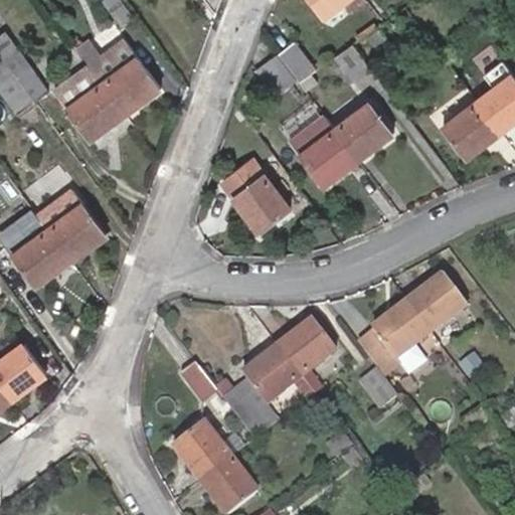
[(132,17),(120,0),(105,0),(104,1),(121,25),(132,17)]
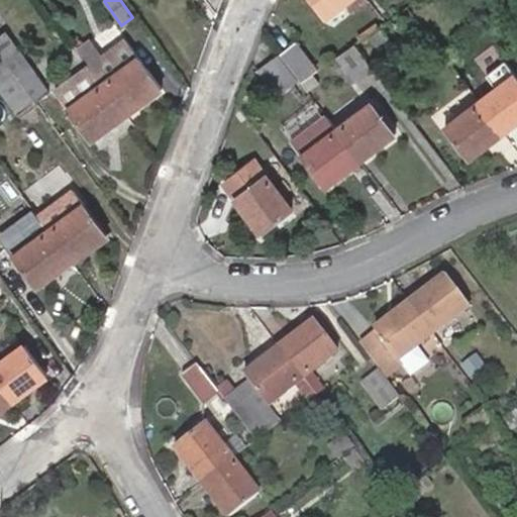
[(311,0),(324,17),(344,1),(345,0),(311,0)]
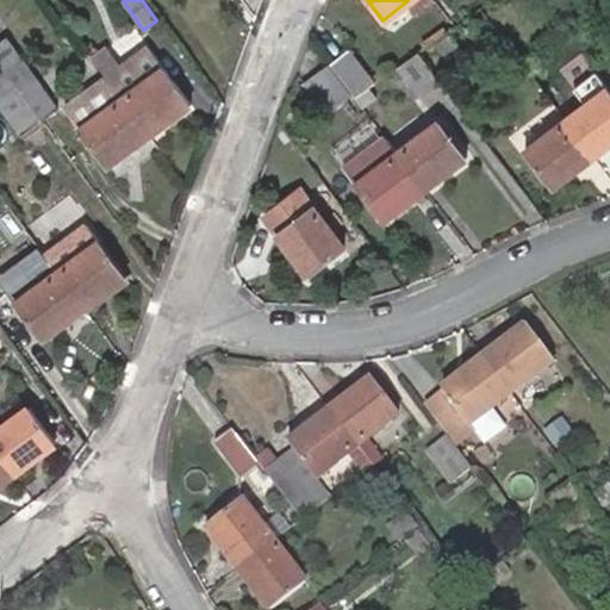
[(429,0),(408,0),(406,1),(416,13),(430,1),(429,0)]
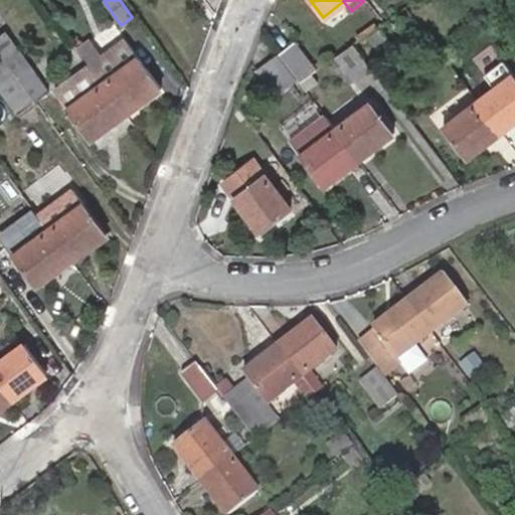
[(3,35),(0,37),(0,59),(1,61),(32,103),(46,93),(3,35)]
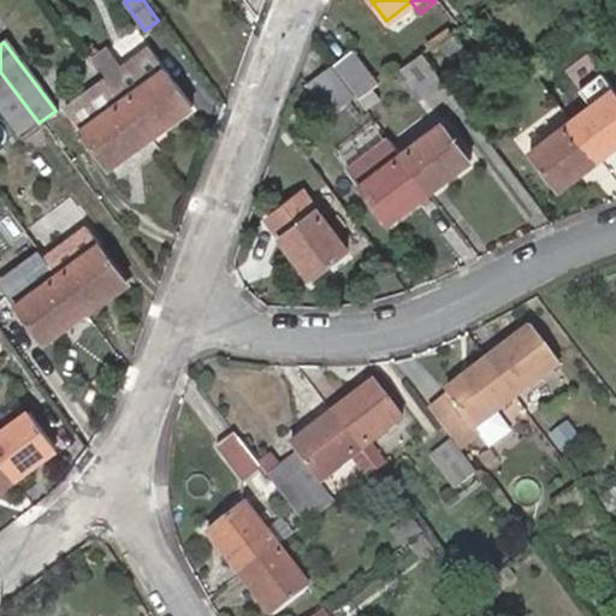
[(106,77),(122,99),(148,135),(190,104),(165,67),(149,46),(106,77)]
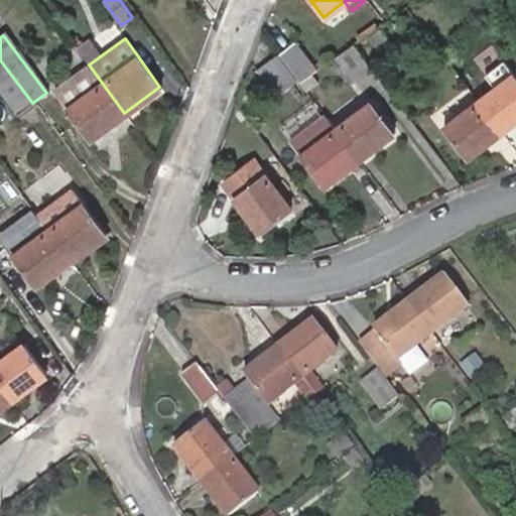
[(295,42),(279,54),(299,80),(309,74),(315,69),(295,42)]
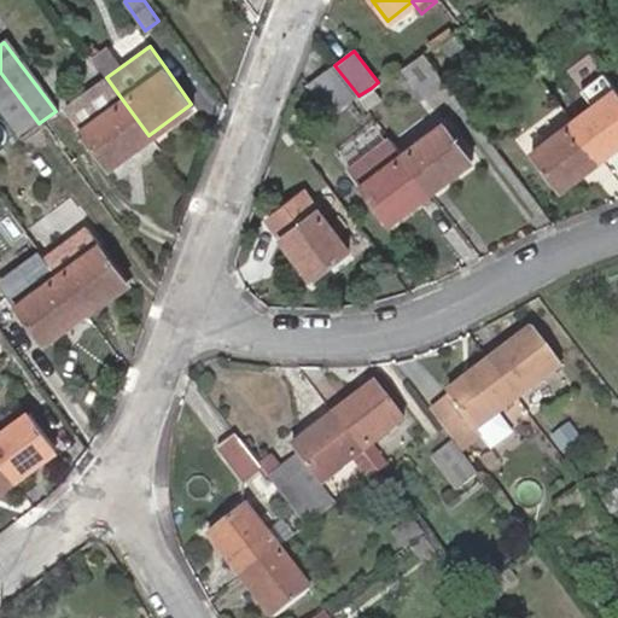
[(423,53),(402,69),(424,98),(444,82),(423,53)]
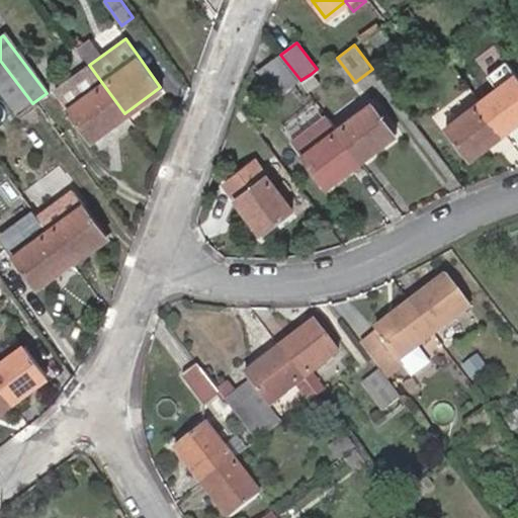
[(278,55),(257,71),(276,95),(297,79),(278,55)]
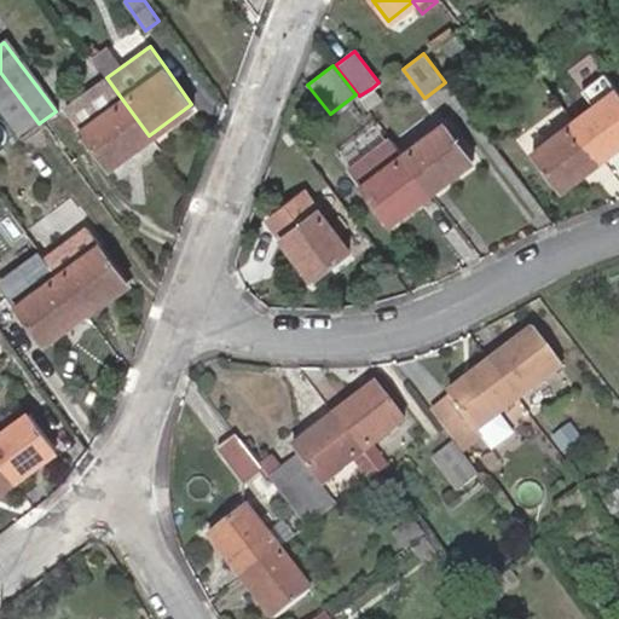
[(1,74),(0,74),(0,114),(19,139),(39,123),(1,74)]
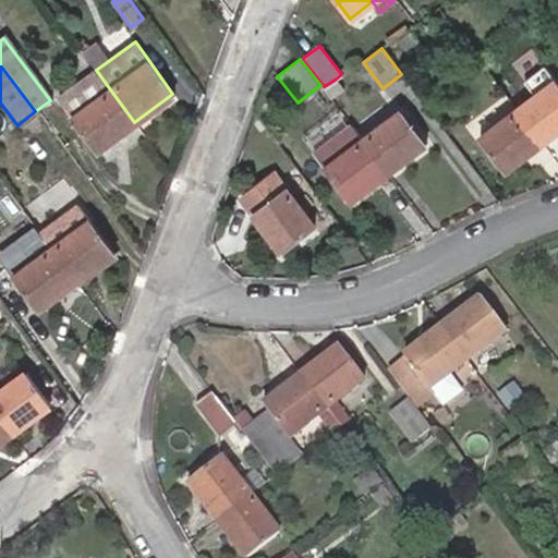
[(324,86),(323,87),(331,97),(341,88),(335,80),(324,86)]
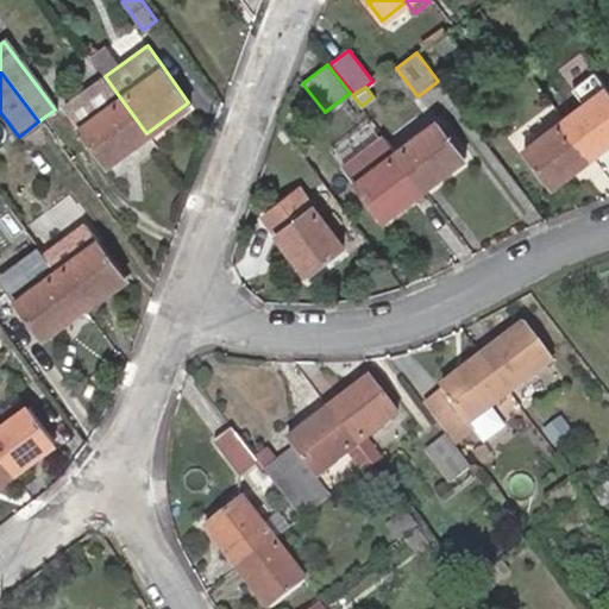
[(565,120),(591,156),(608,142),(608,90),(608,89),(565,120)]
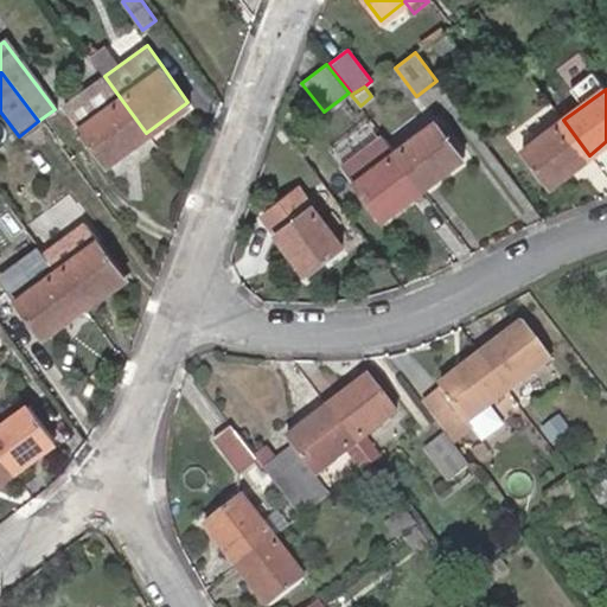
[(104,163),(146,133),(120,97),(80,127),(104,163)]
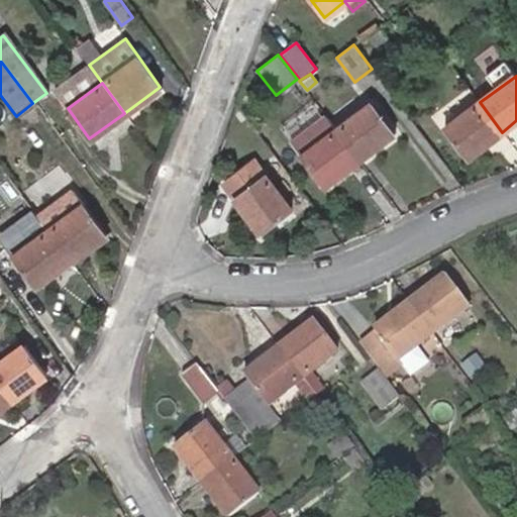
[(336,128),(360,160),(395,133),(372,102),(336,128)]
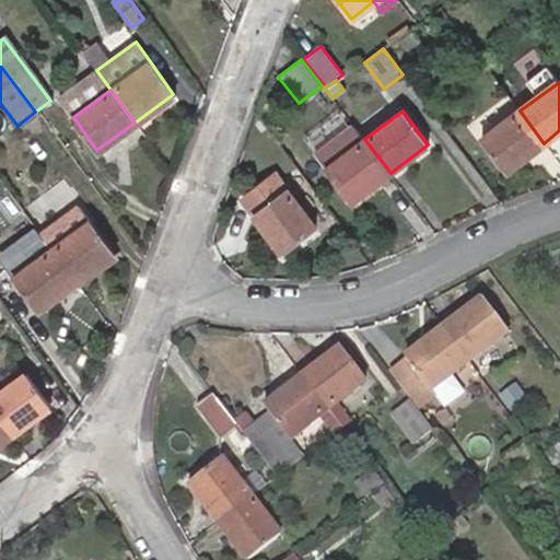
[(505,172),(544,143),(520,111),(481,139),(505,172)]
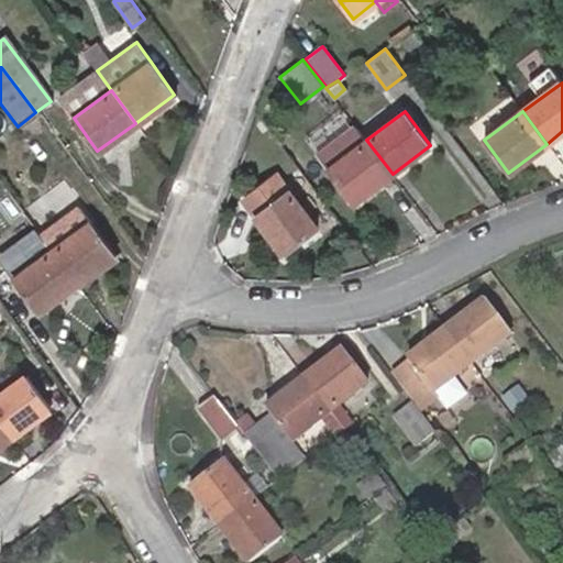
[(354,203),(393,174),(366,140),(329,167),(354,203)]
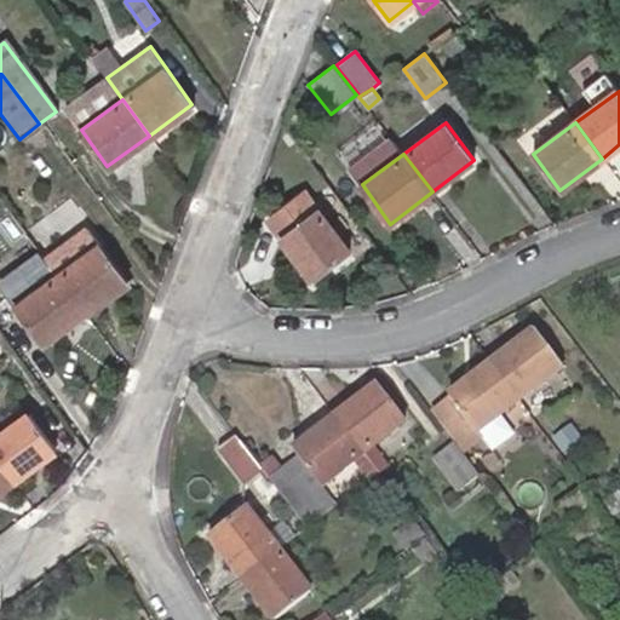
[(313,280),(349,253),(305,193),(268,220),(313,280)]
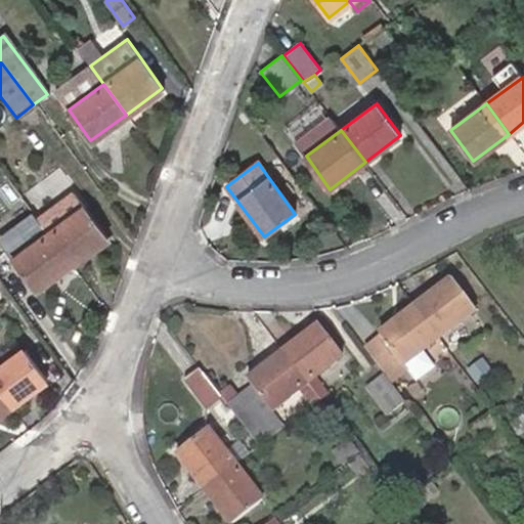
[(72,193),(39,219),(49,232),(83,208),(72,193)]
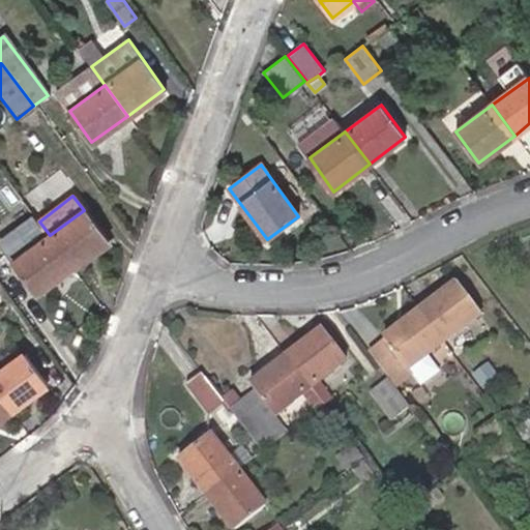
[(50,235),(74,266),(109,240),(85,209),(84,210),(50,235)]
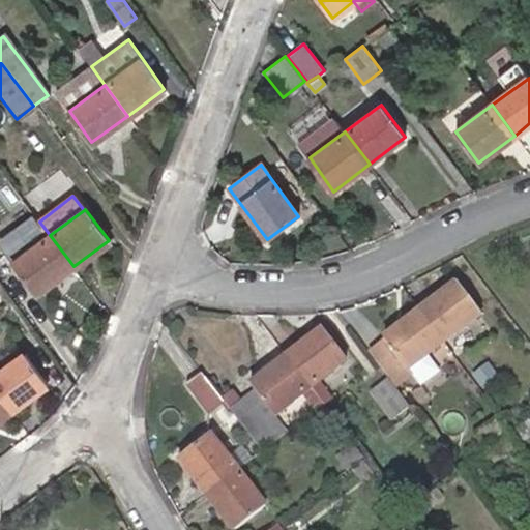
[(39,222),(2,248),(13,263),(50,235),(39,222)]
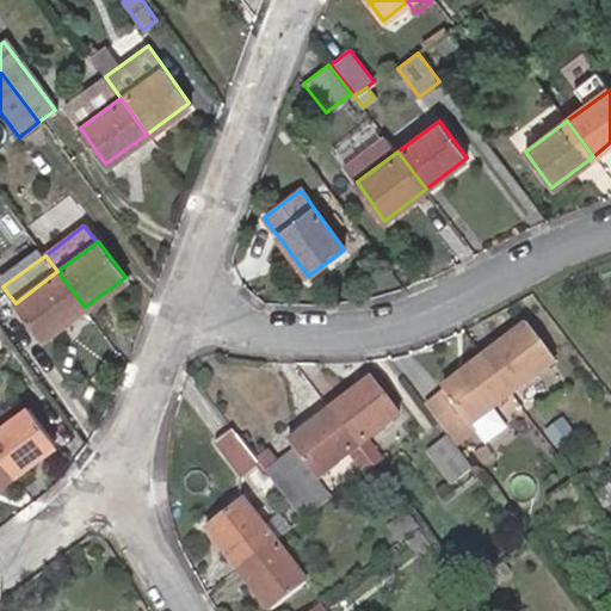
[(42,340),(85,307),(57,271),(16,303),(14,304),(42,340)]
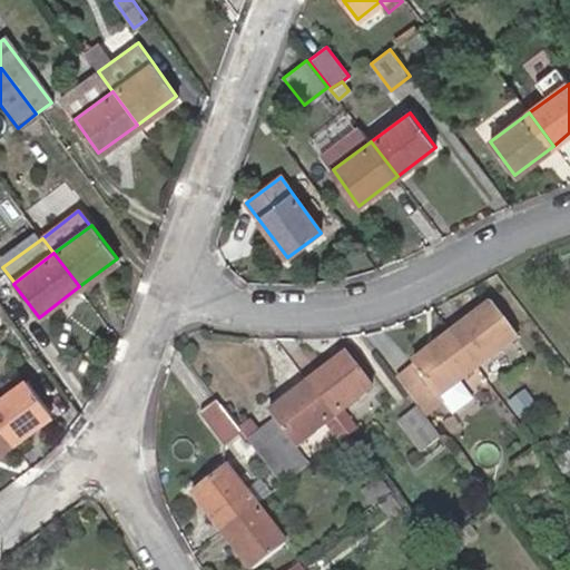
[(494,302),(453,333),(479,366),(520,335),(494,302)]
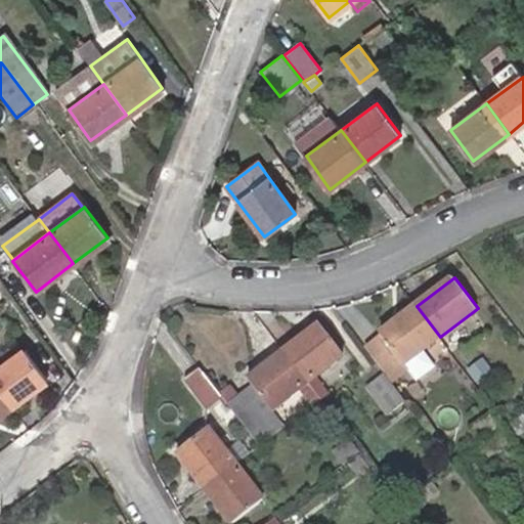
[(440,337),(417,306),(381,333),(404,363),(422,350),(440,337)]
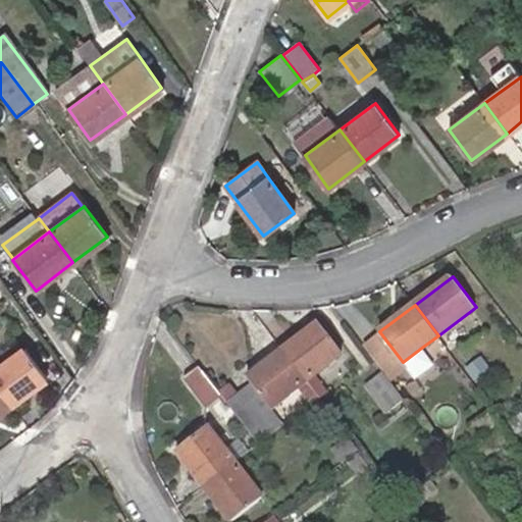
[(316,324),(283,350),(307,380),(340,356),(316,324)]
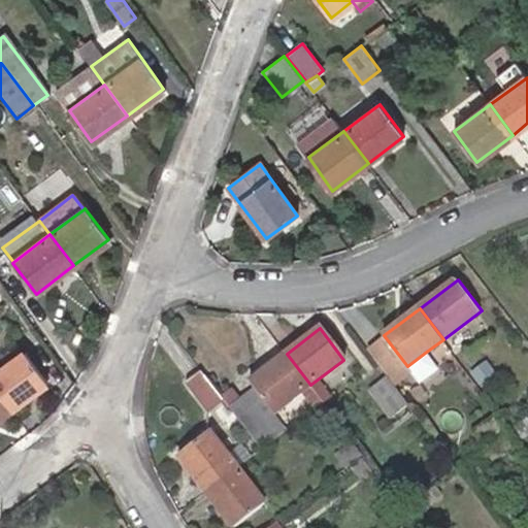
[(384,335),(369,345),(396,381),(410,370),(419,382),(437,369),(425,353),(407,366),(384,335)]
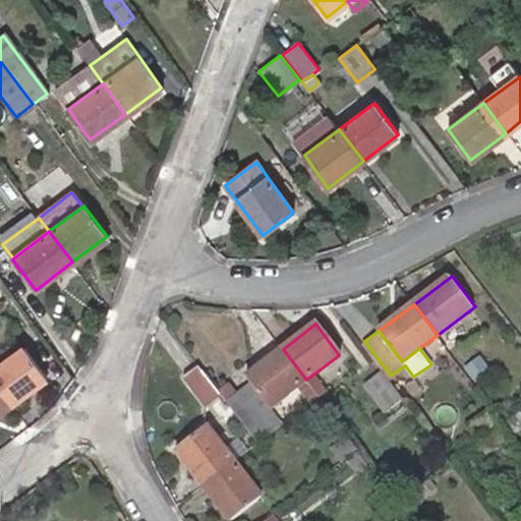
[(15,338),(0,349),(0,365),(23,348),(15,338)]
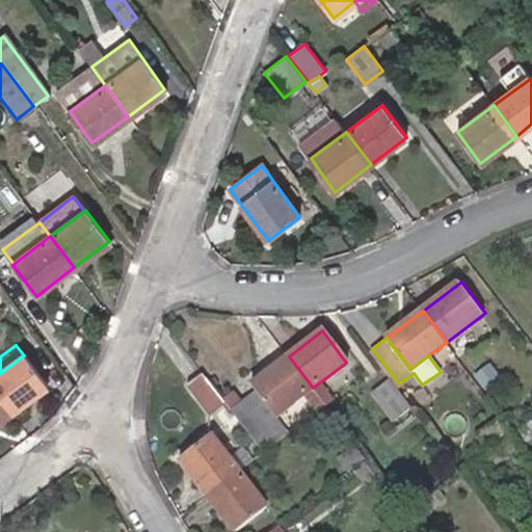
[(24,355),(0,373),(0,397),(12,413),(48,386),(25,354),(24,355)]
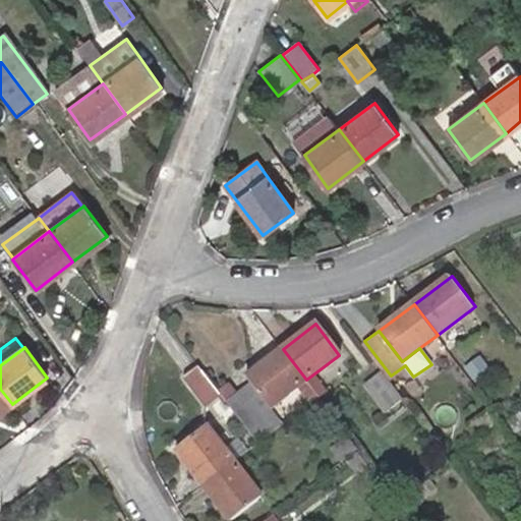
[(306,380),(283,349),(245,379),(269,408),(306,380)]
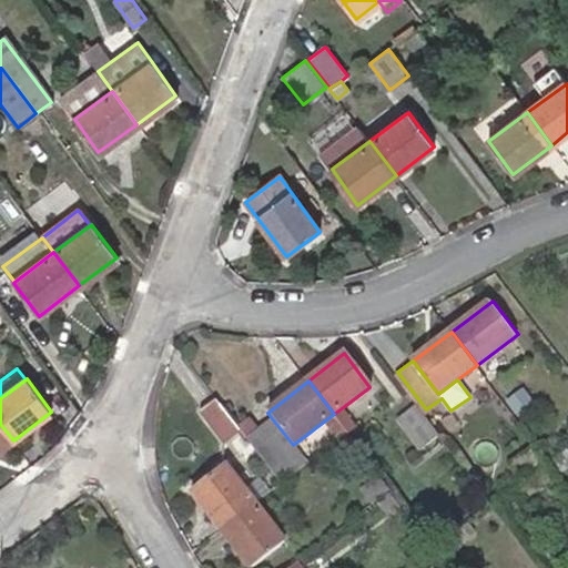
[(216,401),(201,413),(224,445),(241,434),(216,401)]
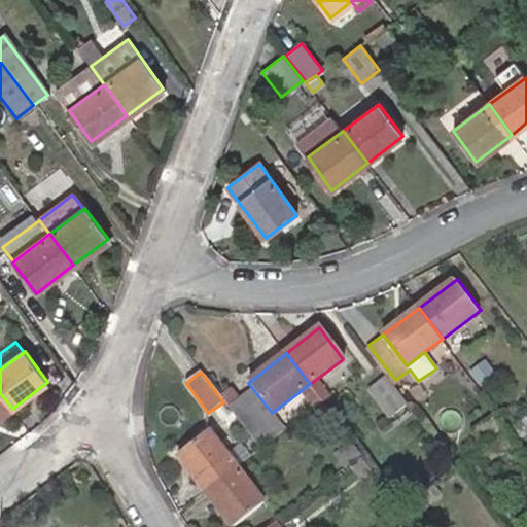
[(385,376),(366,390),(388,418),(407,403),(385,376)]
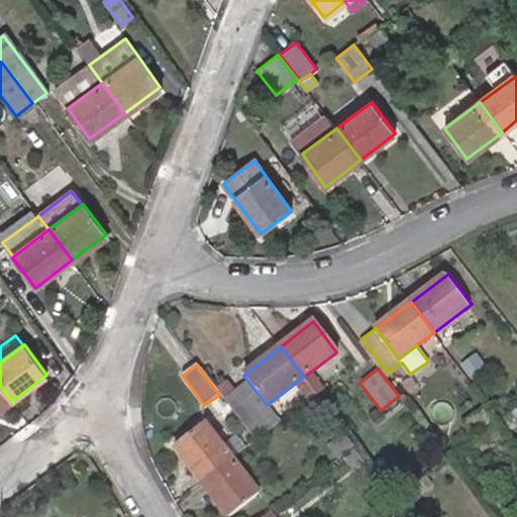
[(248,383),(226,399),(255,439),(279,421),(267,405),(248,383)]
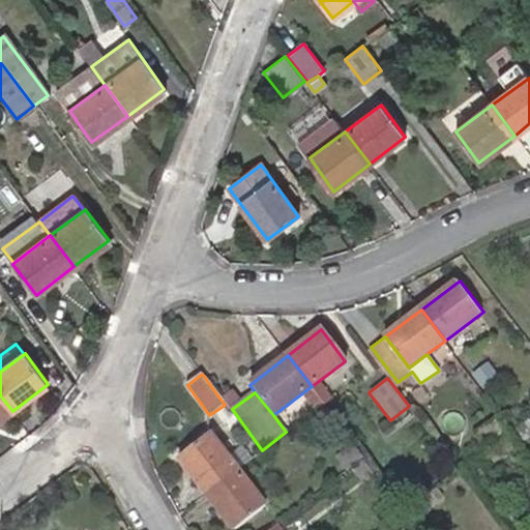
[(0,419),(12,411),(0,395),(0,419)]
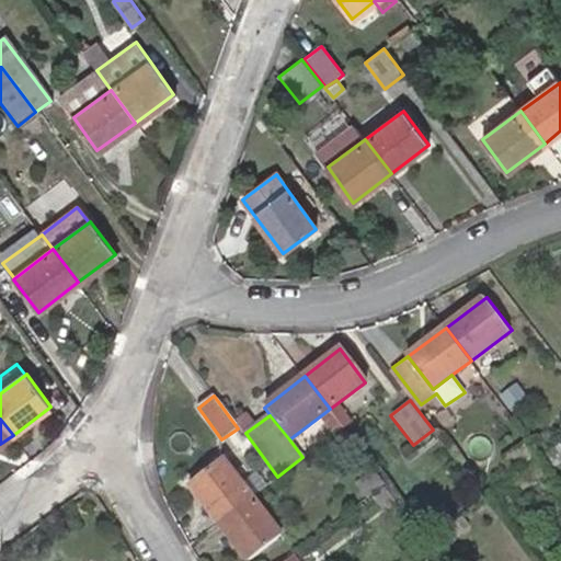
[(190,483),(218,521),(250,496),(221,459),(190,483)]
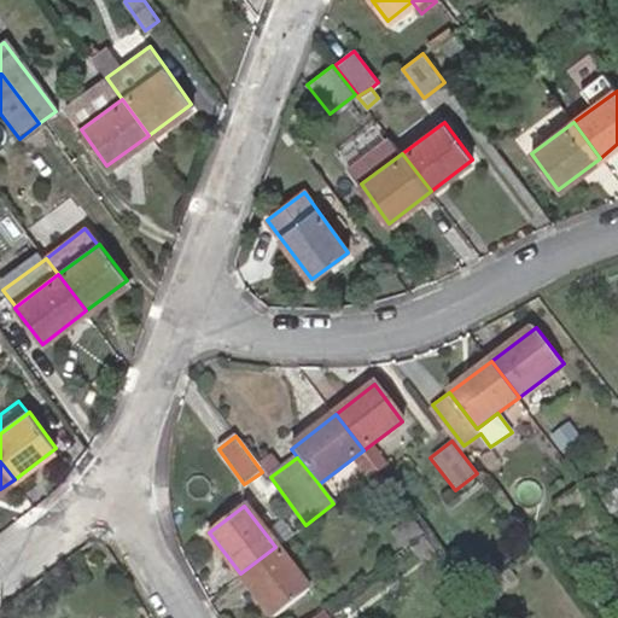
[(275,547),(240,573),(273,617),(308,590),(275,547)]
